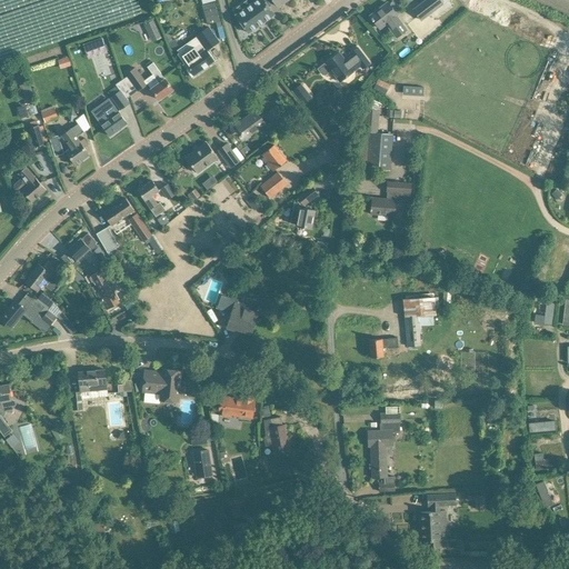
[(249,33),(275,15),(269,8),(271,6),(267,0),(257,0),(246,9),(242,5),(233,11),(237,15),(236,15),(249,33)]
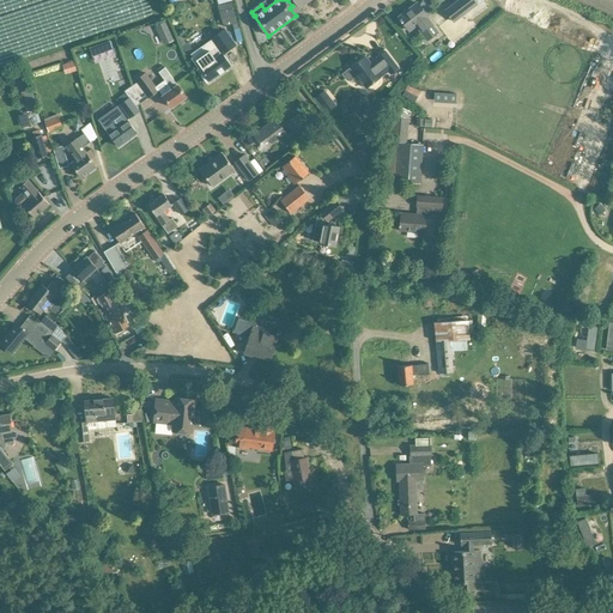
[(454,22),(477,4),(478,5),(484,0),(457,0),(445,11),(454,22)]
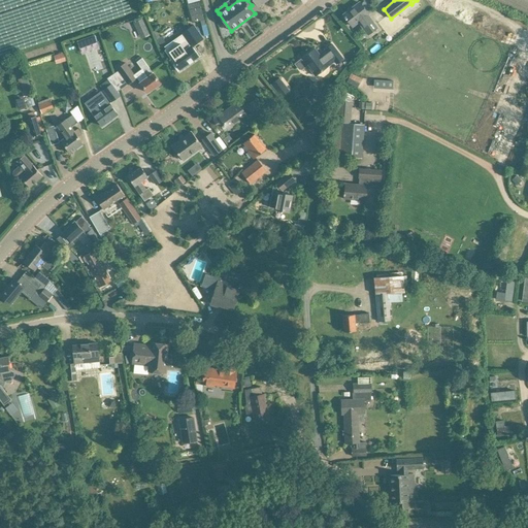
[(368,14),(359,3),(343,14),(353,26),(358,22),(368,35),(377,28),(368,14)]
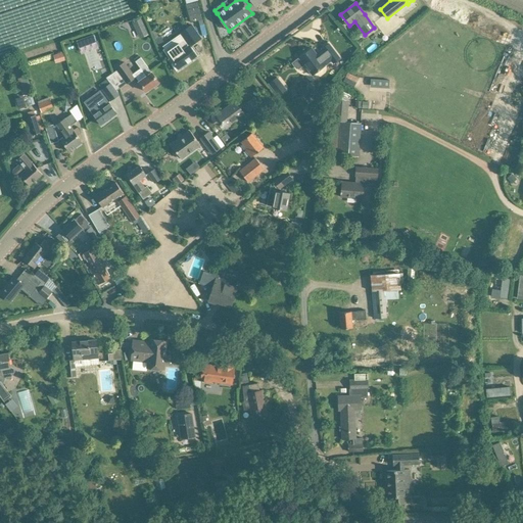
[(195,42),(190,34),(186,29),(180,34),(184,40),(172,48),(177,55),(171,58),(178,68),(190,59),(184,50),(189,46),(189,47),(195,42)]
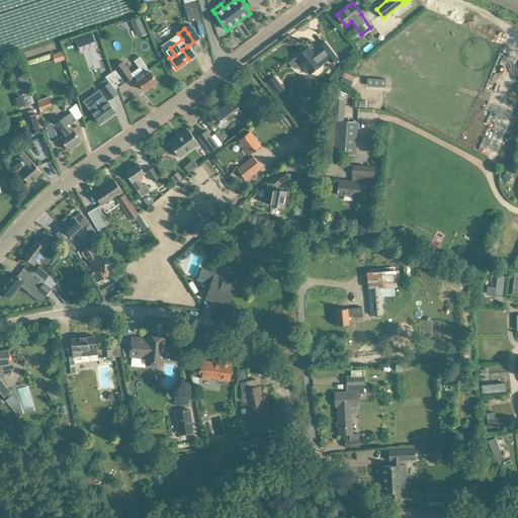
[(95,41),(93,34),(75,40),(78,48),(95,41)]
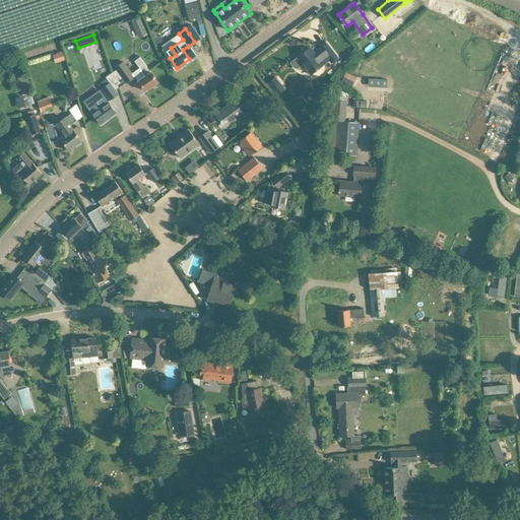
[(160,37),(154,39),(158,50),(165,47),(160,37)]
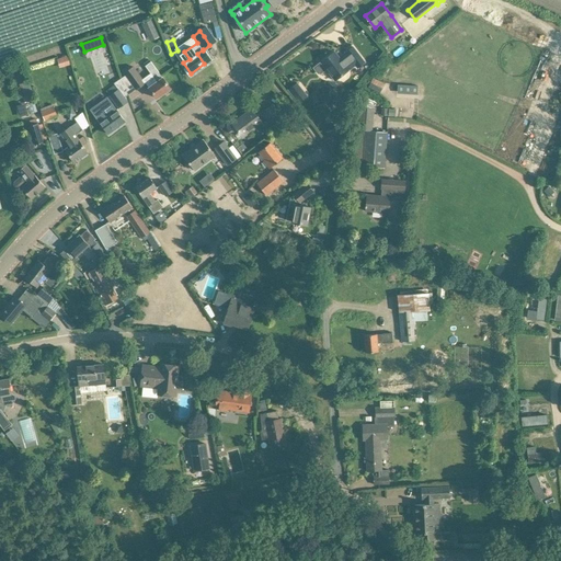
[(334,52),(313,68),(319,75),(321,75),(327,70),(335,81),(354,66),(355,65),(357,68),(365,63),(353,47),(346,53),(345,53),(346,54),(340,59),(334,52)]
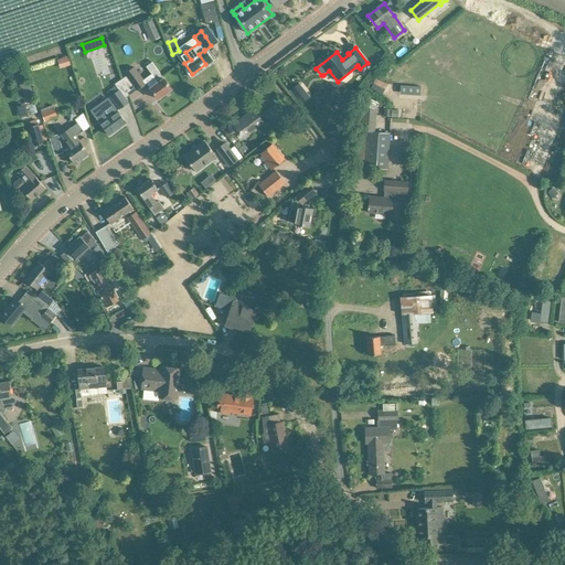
[(162,75),(169,71),(160,57),(153,62),(162,75)]
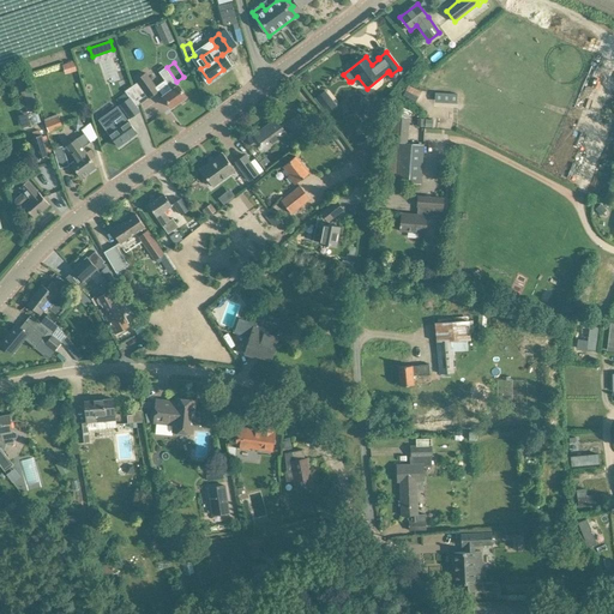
[(186,97),(164,67),(158,72),(166,82),(157,88),(160,90),(158,90),(172,108),(186,97)]
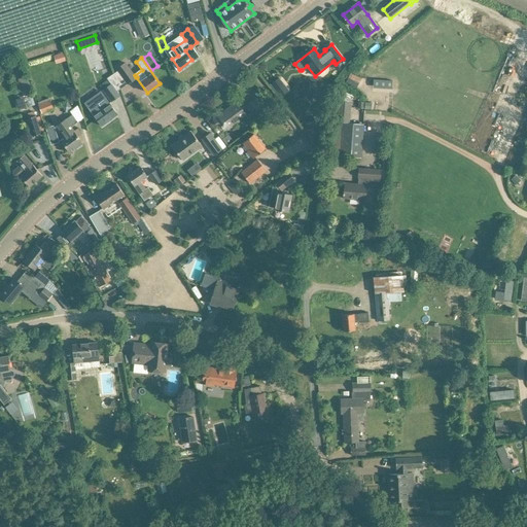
[(135,75),(126,62),(116,68),(128,83),(136,77),(137,77),(135,75)]
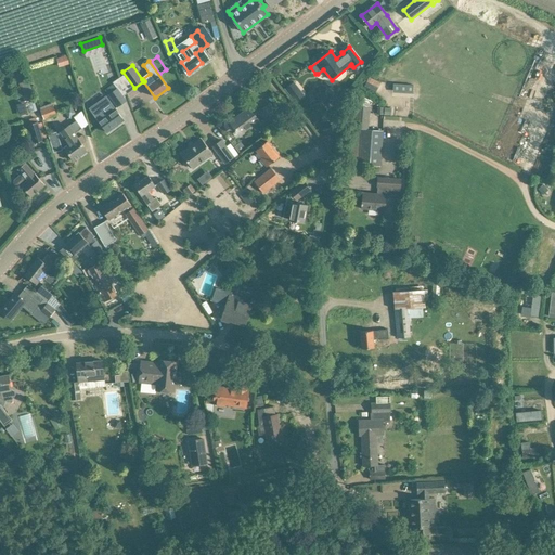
[(378,74),(375,79),(387,86),(390,80),(378,74)]
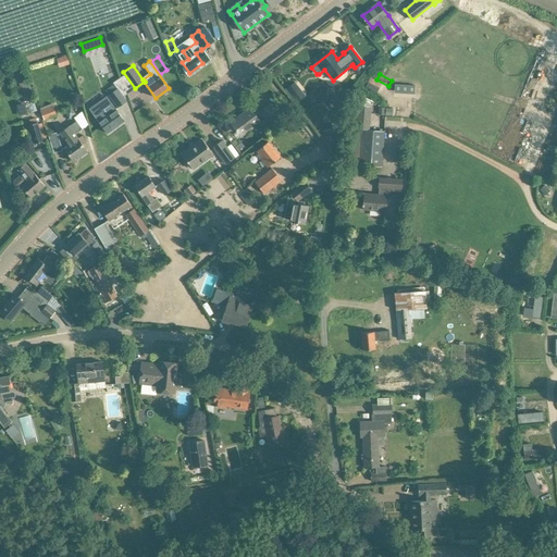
[(29,81),(27,81),(19,84),(24,101),(35,99),(29,81)]
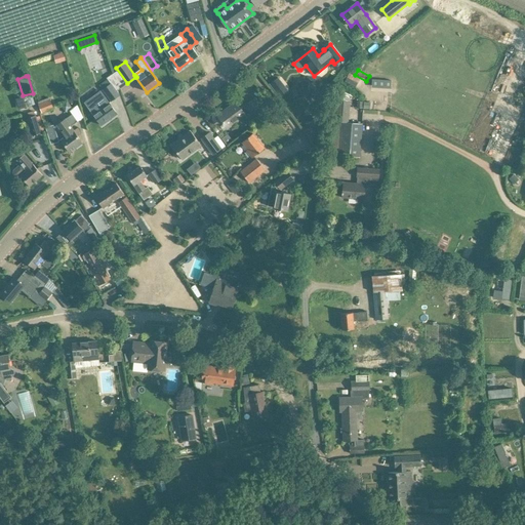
[(278,77),(269,83),(274,89),(282,83),(278,77)]
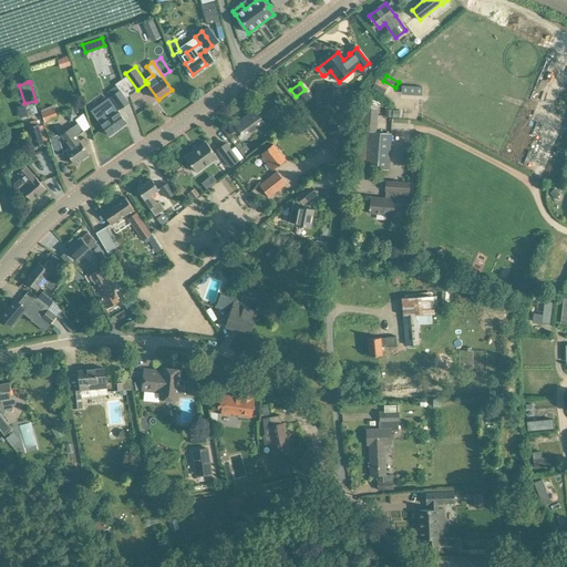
[(136,91),(143,101),(152,95),(146,85),(136,91)]
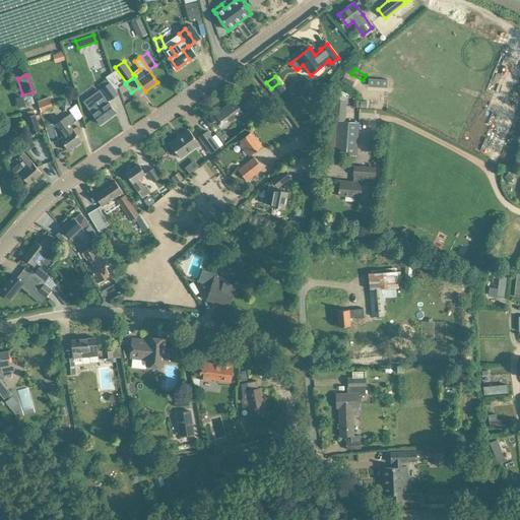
[(368,78),(368,86),(388,87),(388,80),(368,78)]
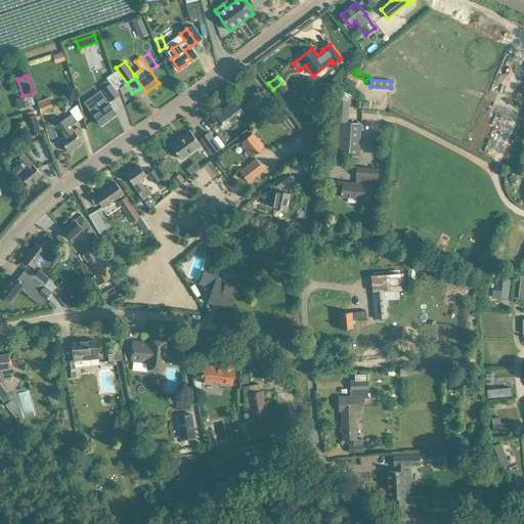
[(119,95),(106,80),(99,86),(111,101),(119,95)]
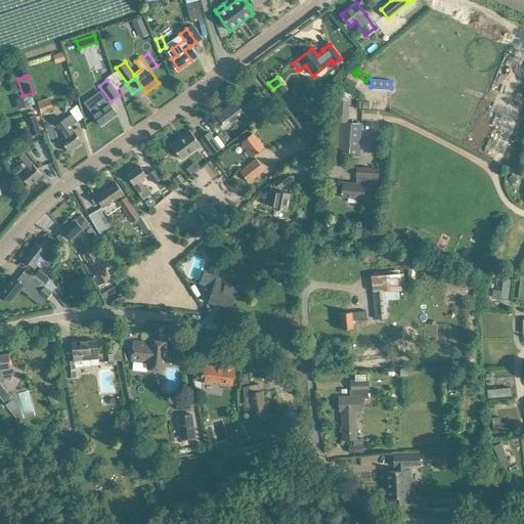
[(100,91),(84,102),(87,106),(90,110),(94,117),(100,125),(117,114),(111,105),(108,102),(100,91)]
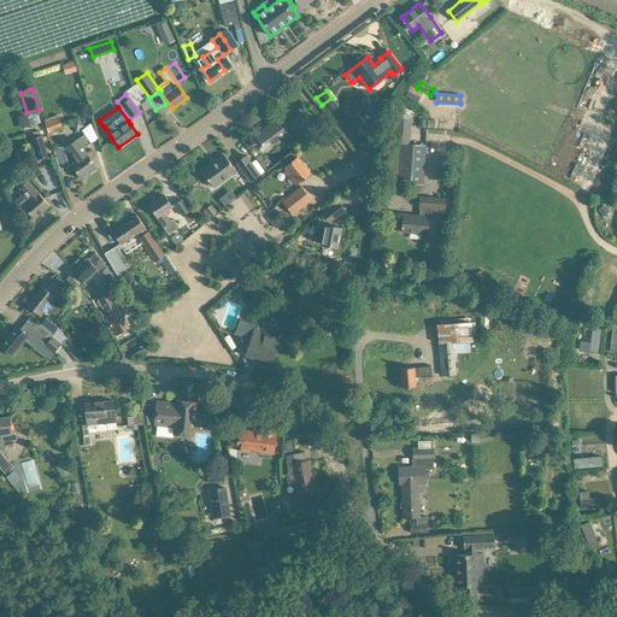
[(286,124),(288,127),(299,141),(312,131),(300,113),(286,124)]
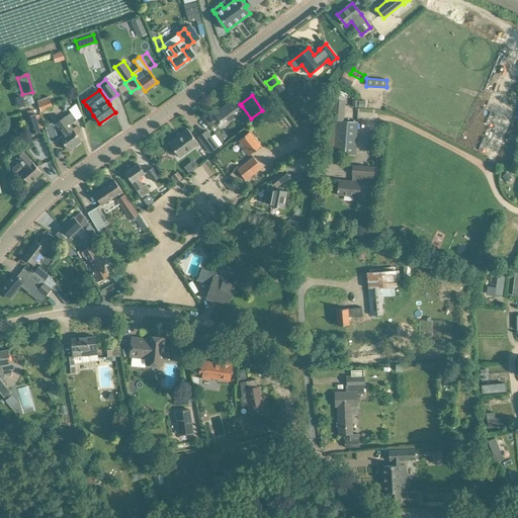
[(41,99),(37,100),(40,111),(53,107),(49,96),(41,99)]
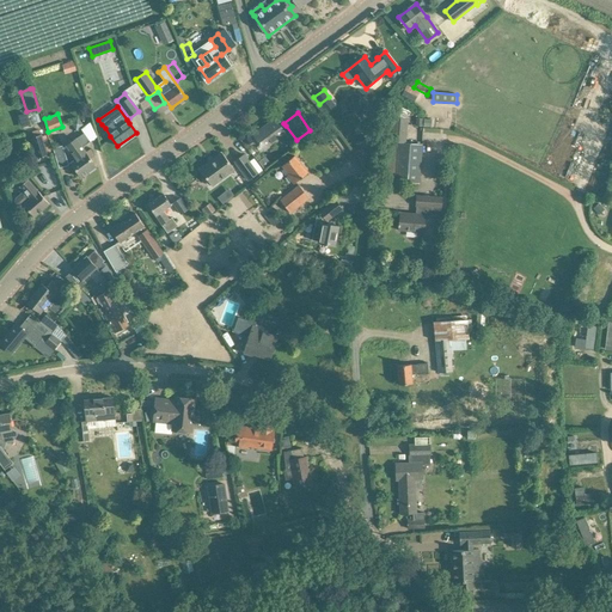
[(77,130),(84,126),(78,117),(71,123),(77,130)]
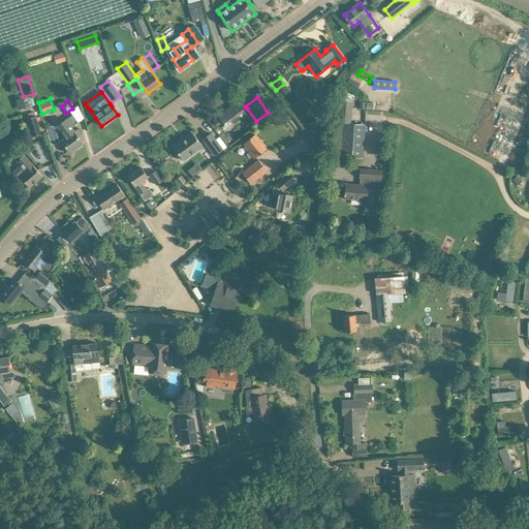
[(228,130),(240,122),(247,116),(238,102),(211,122),(217,130),(224,125),(228,130)]
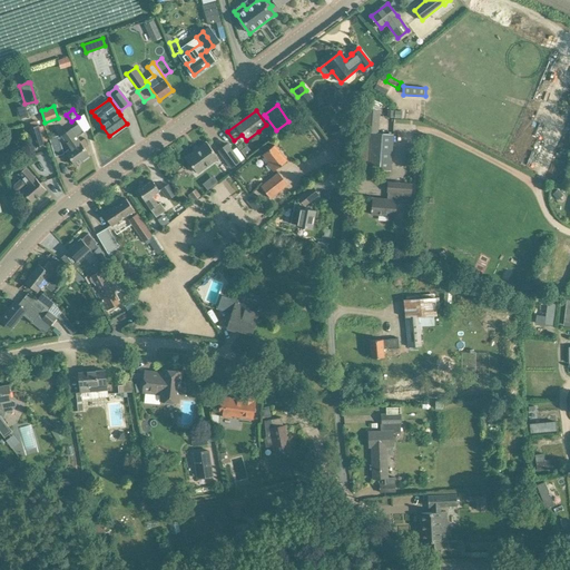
[(36,147),(42,145),(48,144),(42,126),(39,127),(39,125),(38,125),(37,119),(30,121),(31,127),(29,128),(36,147)]
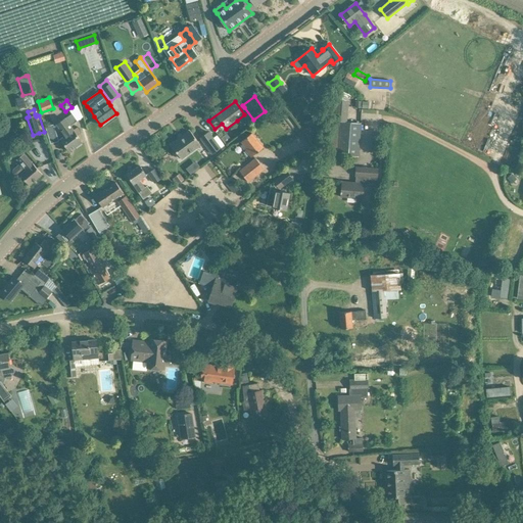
[(64,136),(60,139),(68,151),(82,142),(77,136),(81,133),(77,128),(74,131),(73,130),(70,126),(78,121),(72,113),(64,119),(56,125),(64,136)]
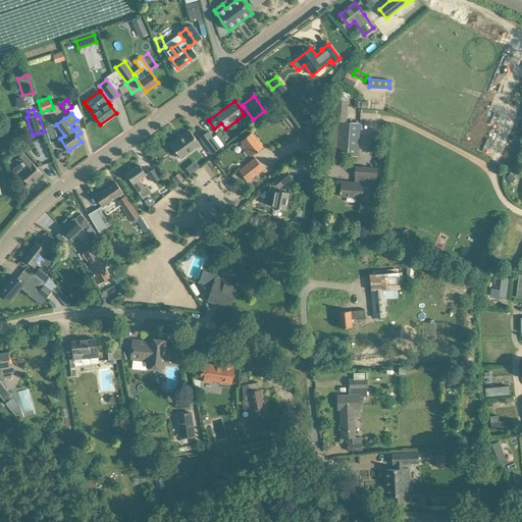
[(358,156),(360,123),(340,122),(337,154),(358,156)]
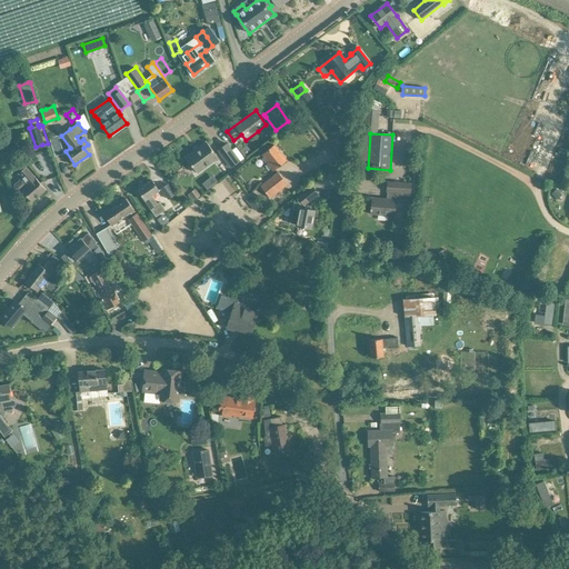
[(63,153),(58,136),(49,138),(55,156),(63,153)]
